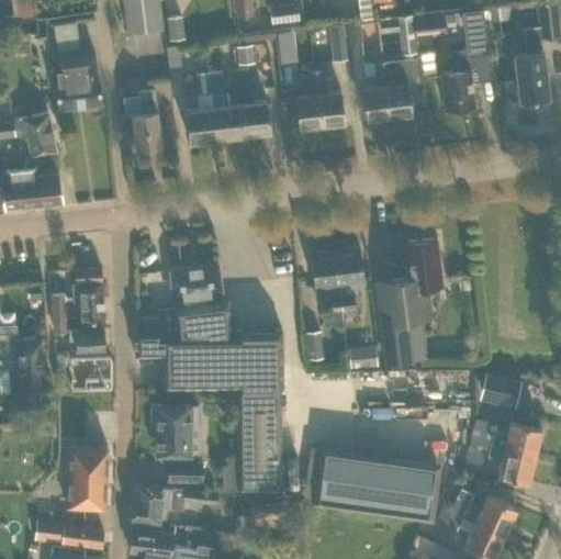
[(12,0),(0,0),(0,17),(14,15),(12,0)]
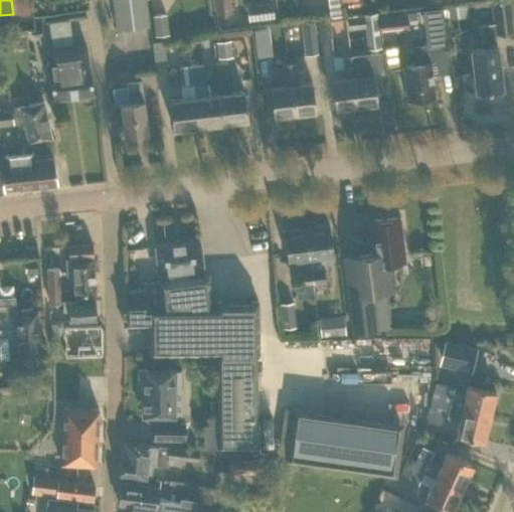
[(113,0),(118,33),(150,28),(146,0),(113,0)]
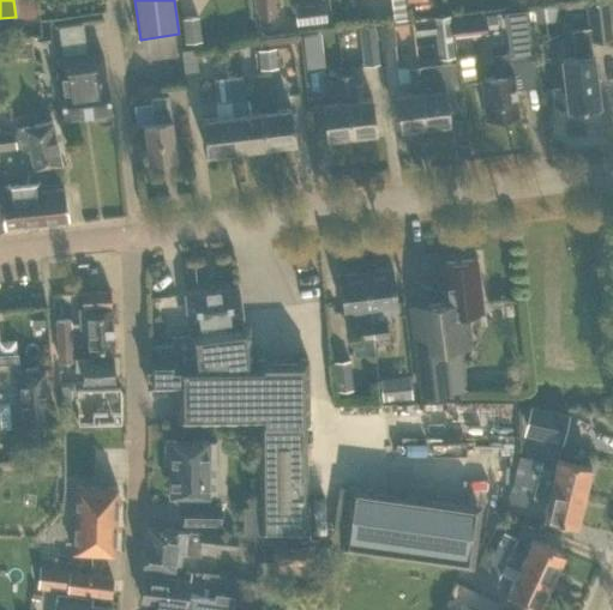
[(277,17),(275,0),(256,0),(258,19),(277,17)]
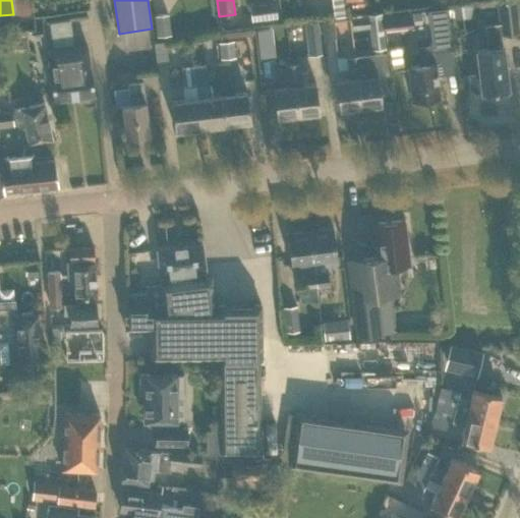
[(519,20),(517,2),(498,4),(500,25),(485,27),(488,51),(477,52),(480,75),(469,77),(471,91),(476,95),(482,94),(482,95),(509,91),(503,37),(519,34),(519,20)]
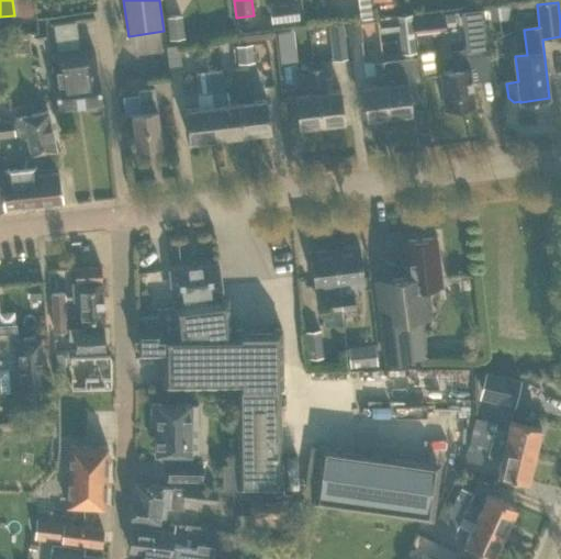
[(278,7),(280,24),(300,22),(298,4),(278,7)]
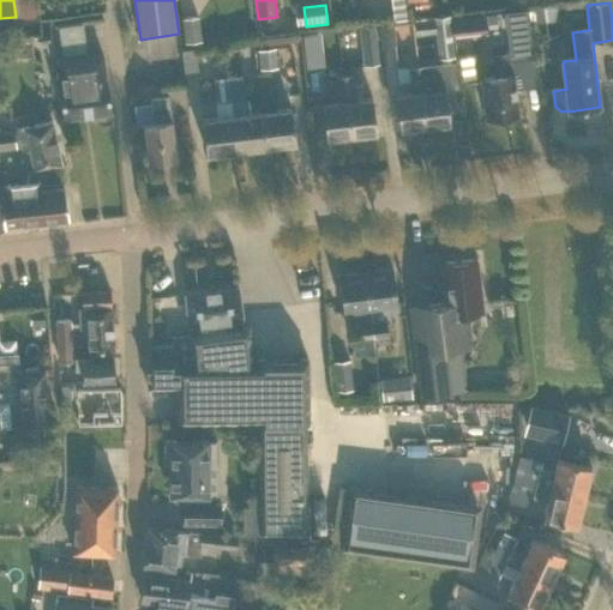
[(396,24),(409,23),(407,5),(394,7),(396,24)]
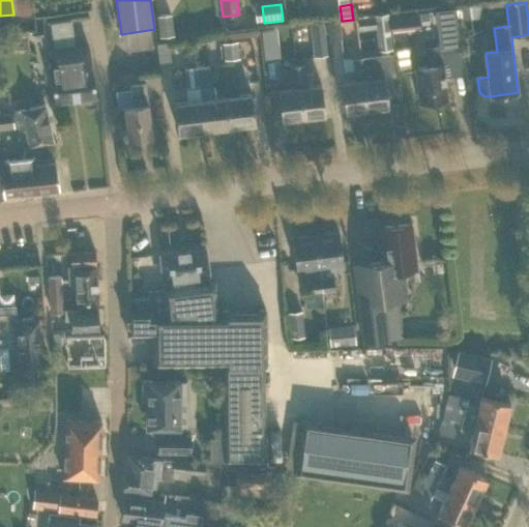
[(461,19),(483,16),(481,4),(460,7),(461,19)]
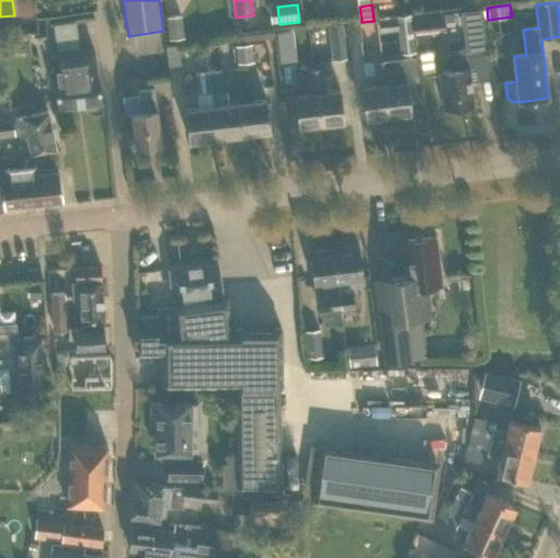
[(470,70),(468,57),(489,55),(483,12),(461,15),(466,52),(450,54),(453,72),(440,75),(445,112),(475,107),(470,70)]
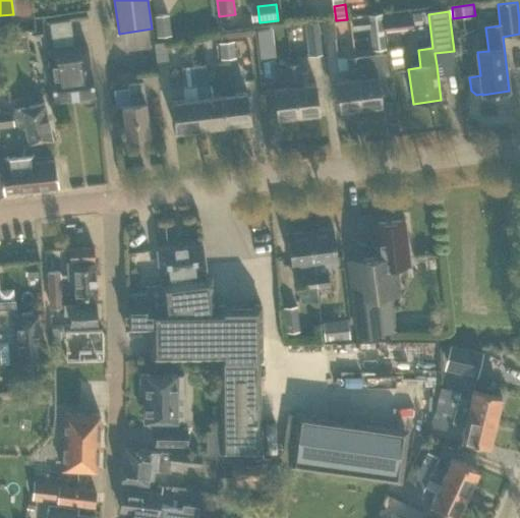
[(386,50),(382,15),(368,17),(372,52),(386,50)]
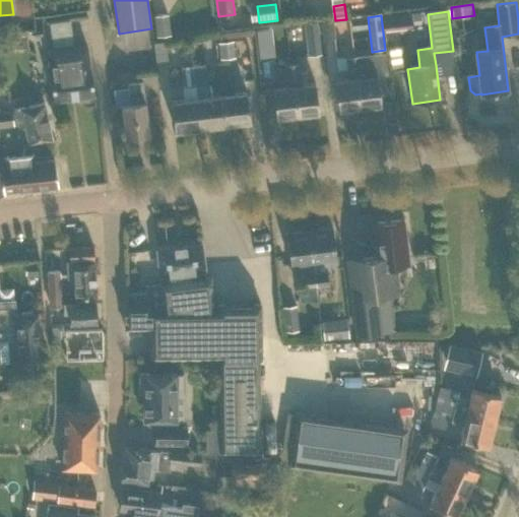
[(157,39),(172,38),(169,16),(155,18),(157,39)]
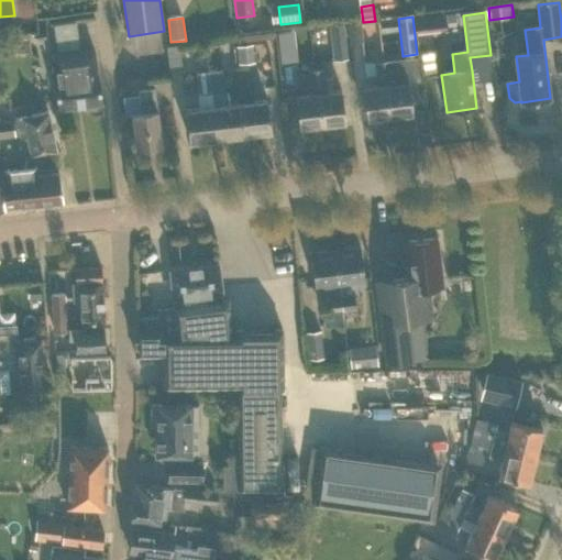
[(330,28),(334,63),(348,61),(343,25),(330,28)]
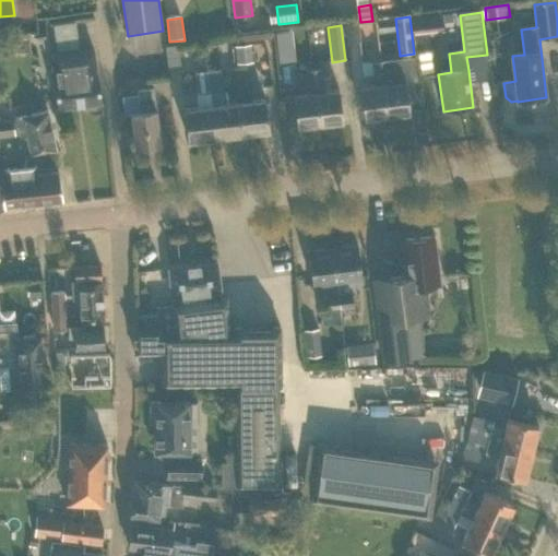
[(360,44),(358,25),(345,26),(347,45),(360,44)]
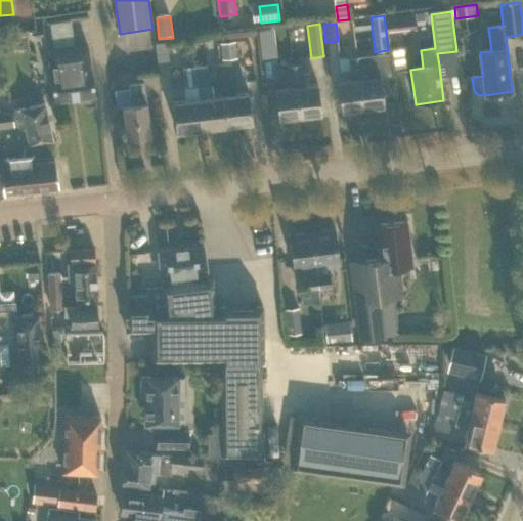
[(259,33),(262,61),(275,59),(271,31),(259,33)]
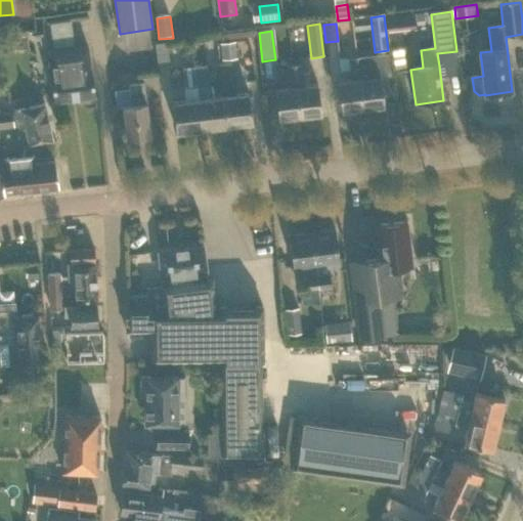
[(223,61),(237,59),(235,43),(221,44),(223,61)]
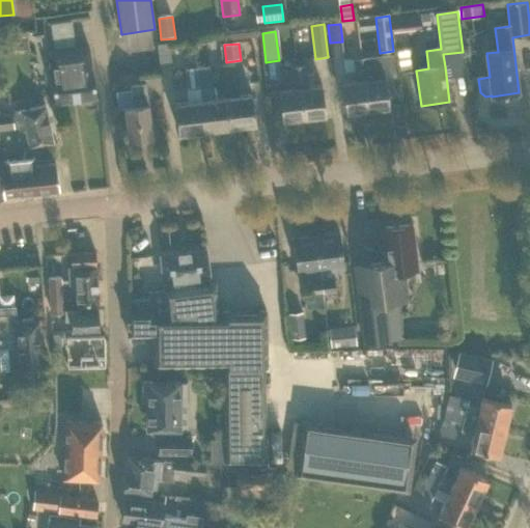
[(49,56),(56,106),(96,101),(89,50),(49,56)]
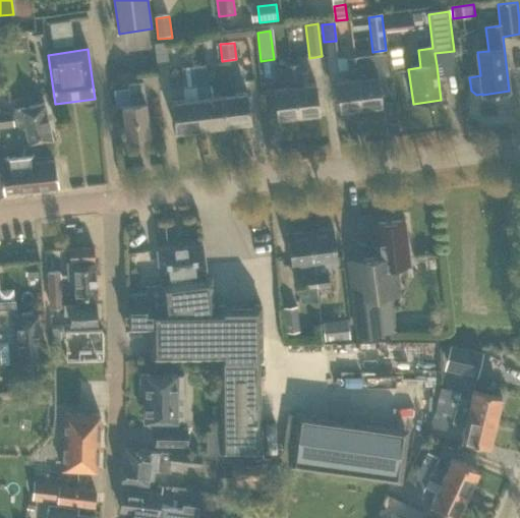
[(376,56),(355,59),(361,110),(383,107),(380,78),(378,78),(376,56)]
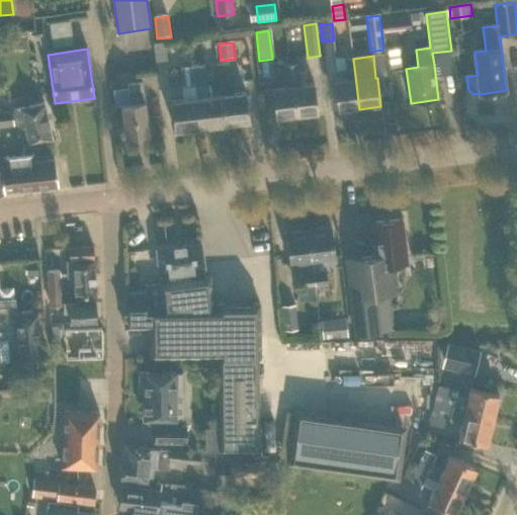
[(338,111),(359,109),(353,59),(346,60),(347,70),(348,82),(335,83),(338,111)]
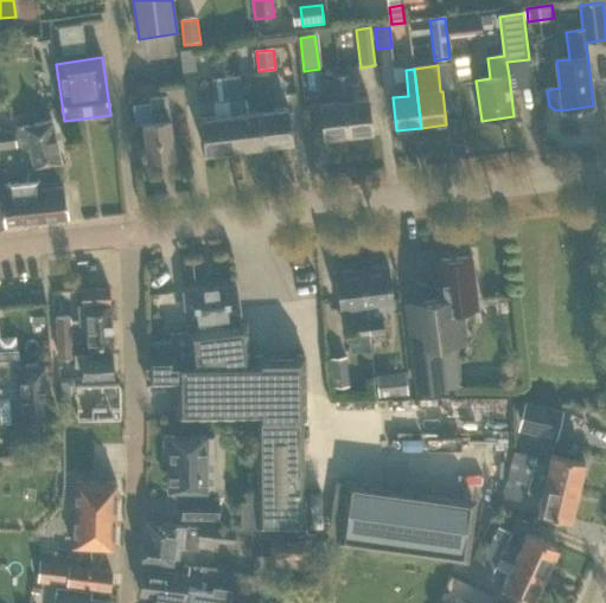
[(395,84),(407,82),(406,70),(394,71),(395,84)]
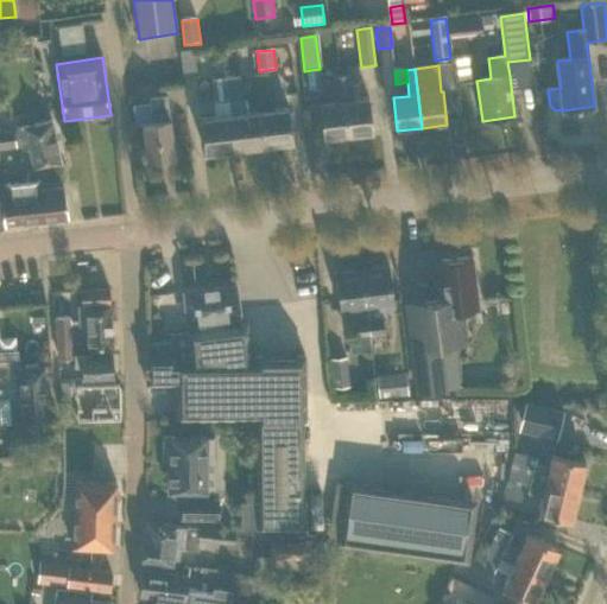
[(255,76),(260,114),(264,147),(293,144),(290,110),(276,113),(270,74),(255,76)]
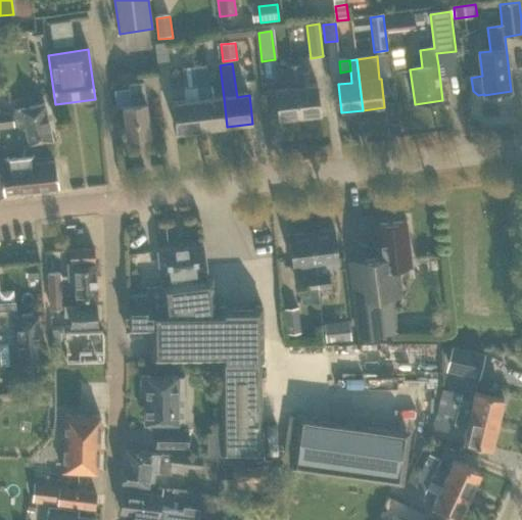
[(301,65),(293,66),(299,119),(321,115),(318,87),(311,88),(309,74),(302,75),(301,65)]
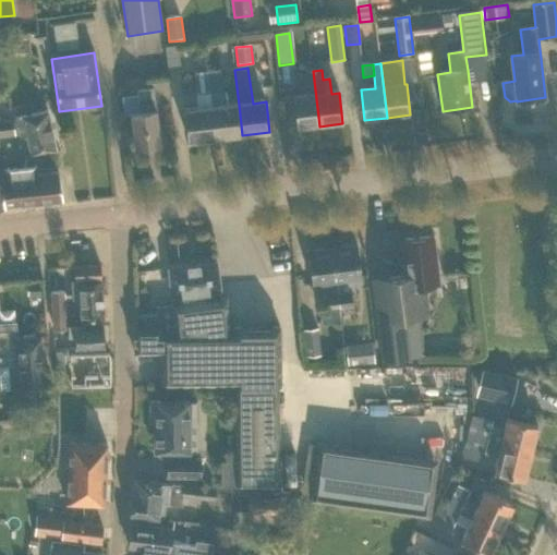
[(298,129),(319,127),(313,71),(305,72),(307,96),(293,98),(298,129)]
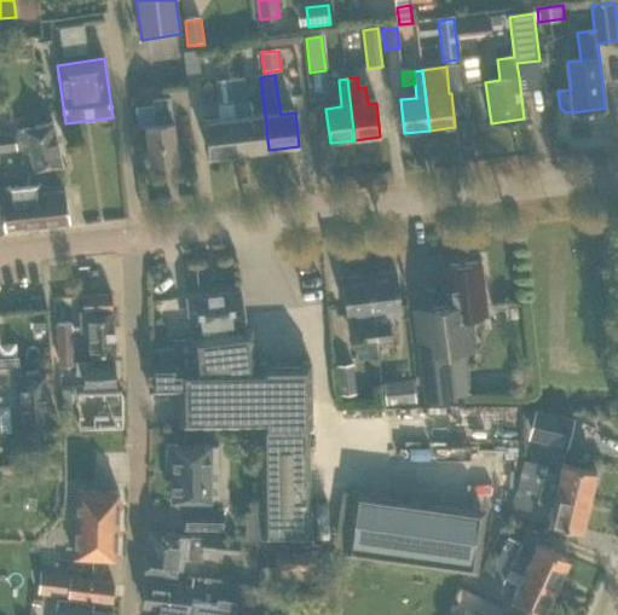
[(230,81),(234,106),(235,120),(240,155),(269,150),(265,116),(250,119),(246,80),(230,81)]
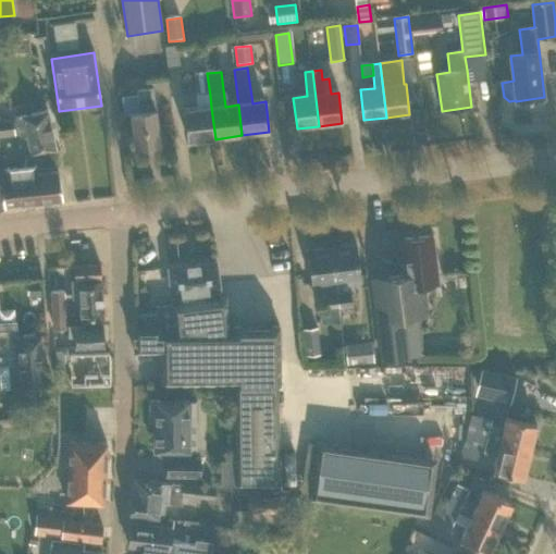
[(197,98),(210,96),(207,73),(195,75),(197,98)]
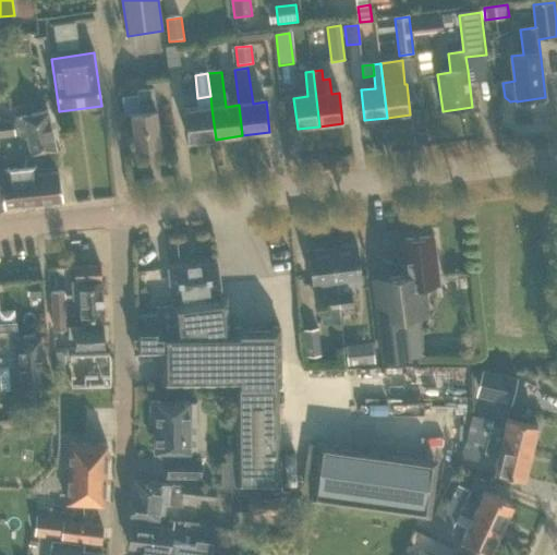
[(132,116),(136,149),(160,146),(153,91),(138,93),(141,115),(132,116)]
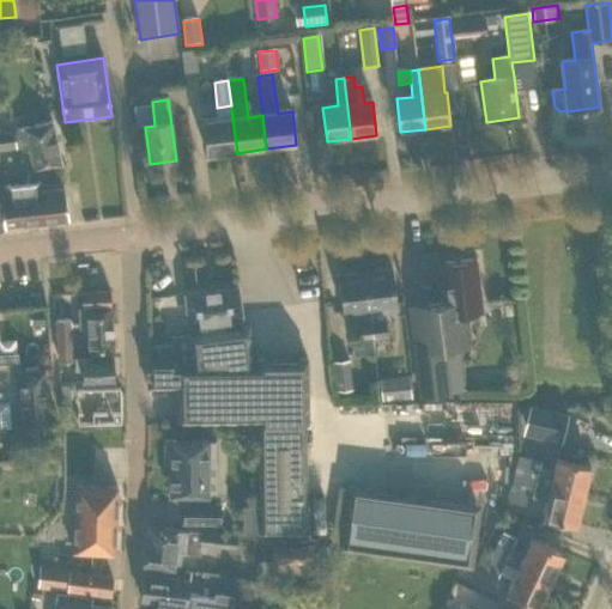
[(219,121),(203,122),(207,157),(237,153),(232,119),(231,105),(217,108),(219,121)]
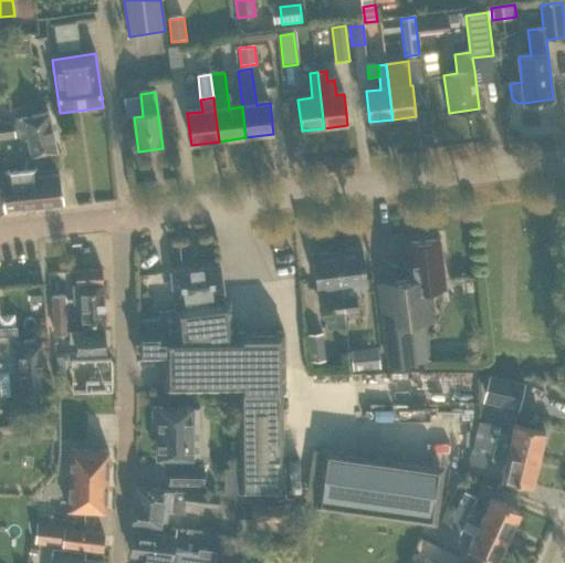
[(28,142),(33,163),(59,156),(49,116),(16,124),(21,144),(28,142)]
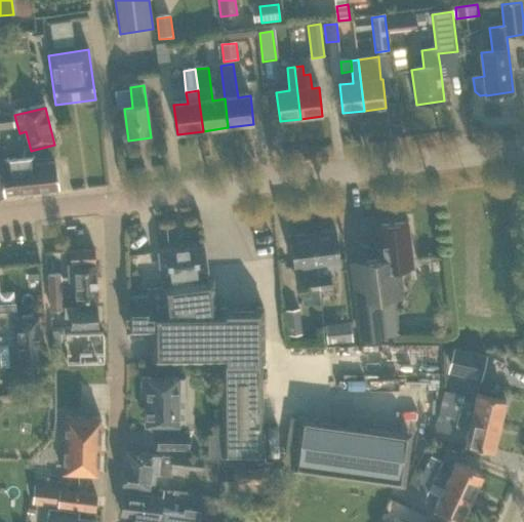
[(0,116),(0,130),(14,129),(12,115),(0,116)]
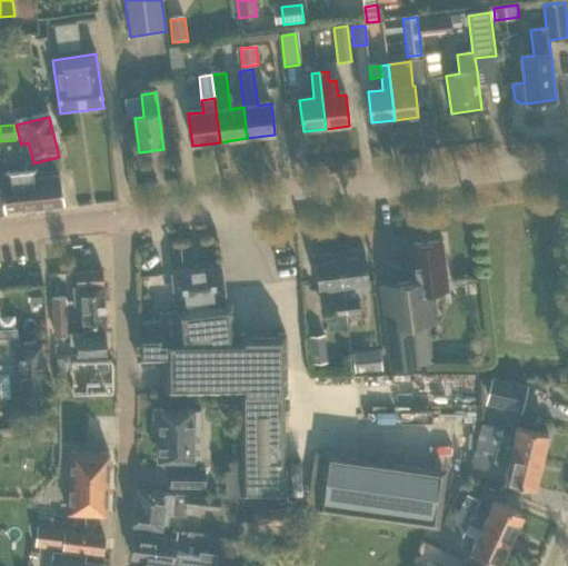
[(38,170),(0,175),(0,177),(5,215),(65,207),(61,178),(39,180),(38,170)]
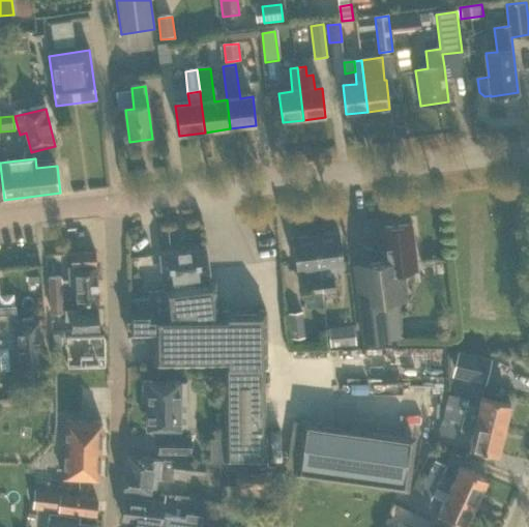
[(385,263),(355,267),(364,344),(388,342),(384,303),(397,302),(407,301),(403,273),(417,271),(416,261),(412,226),(382,230),(385,263)]
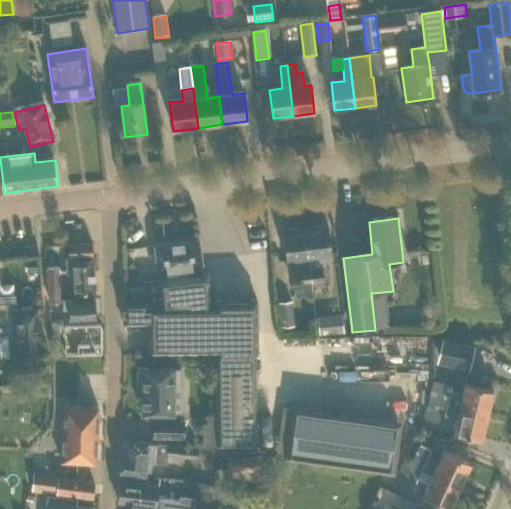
[(328,227),(306,229),(312,283),(324,282),(323,270),(326,270),(324,257),(332,256),(328,227)]
